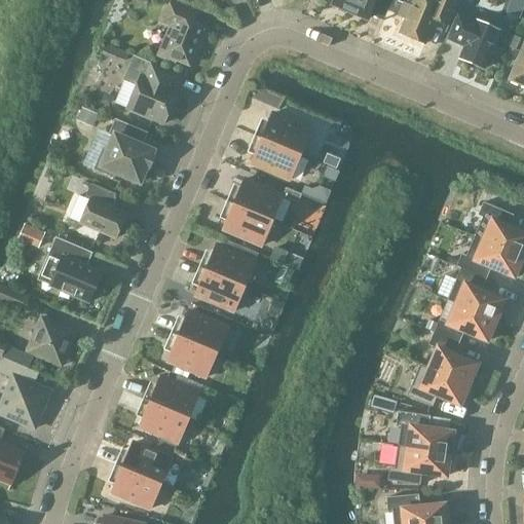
[(166,37),(158,54),(175,62),(176,59),(189,65),(199,39),(202,40),(208,28),(193,22),(197,11),(171,0),(169,0),(159,21),(174,27),(169,38),(166,37)]
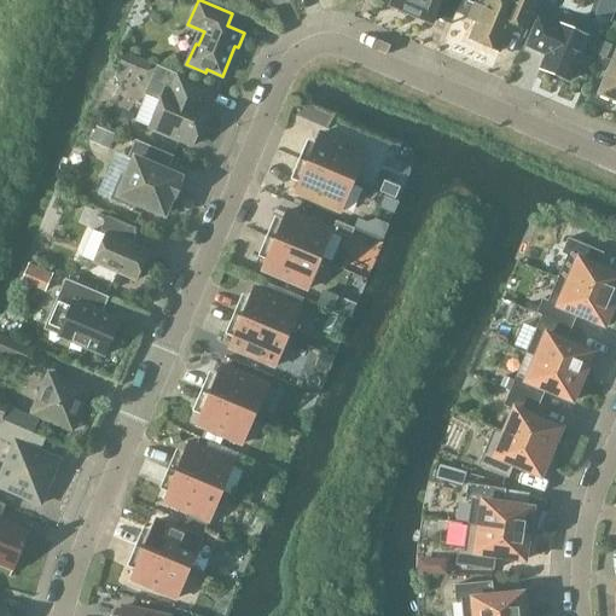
[(394,0),(393,3),(391,3),(390,5),(393,6),(394,5),(430,21),(429,21),(431,22),(433,19),(440,0),(449,0),(460,5),(462,0),(394,0)]
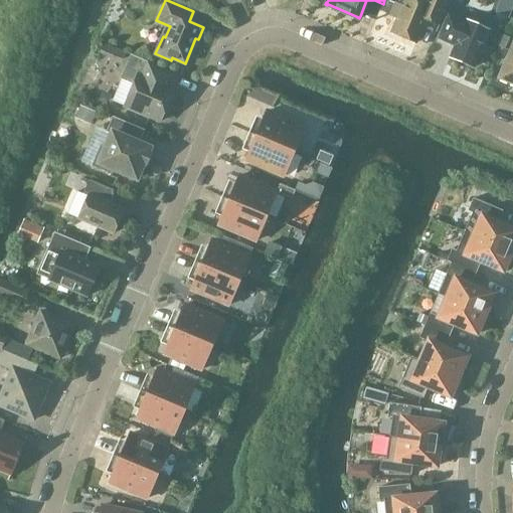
[(397,17),(391,31),(416,42),(426,18),(439,23),(448,0),(424,0),(403,0),(402,5),(395,3),(390,15),(397,17)]
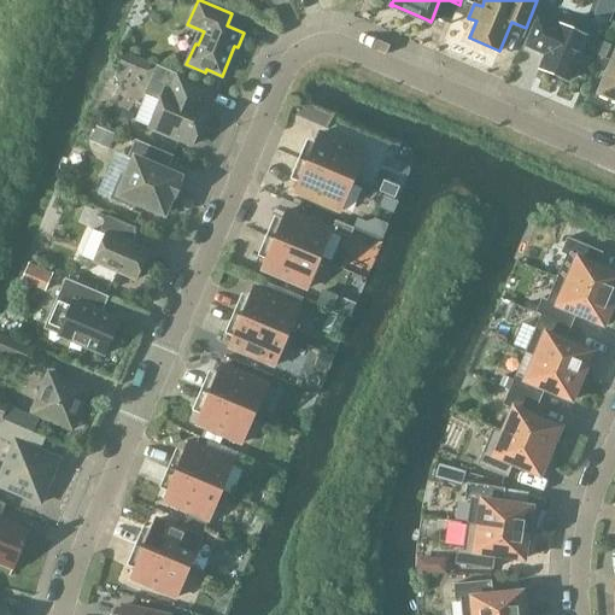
[(598,6),(595,15),(609,21),(614,12),(598,6)]
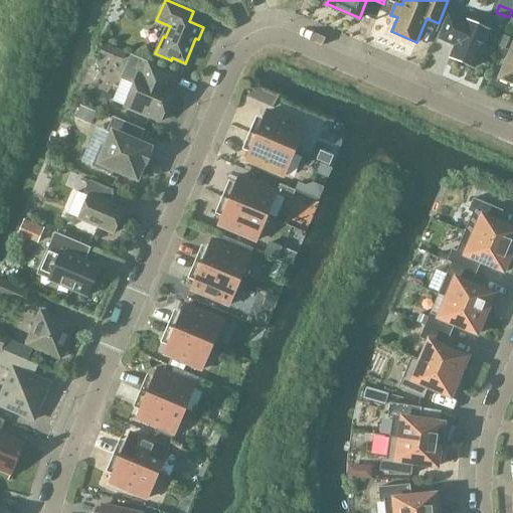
[(455,44),(451,56),(474,66),(490,29),(466,19),(466,20),(449,13),(439,37),(455,44)]
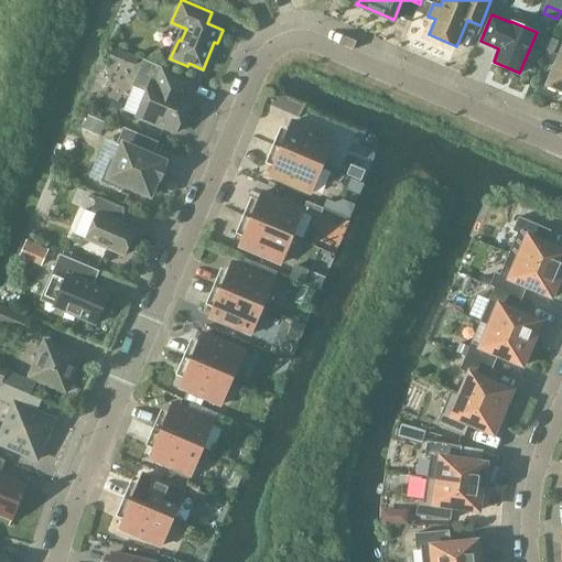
[(551,35),(547,47),(553,50),(559,38),(551,35)]
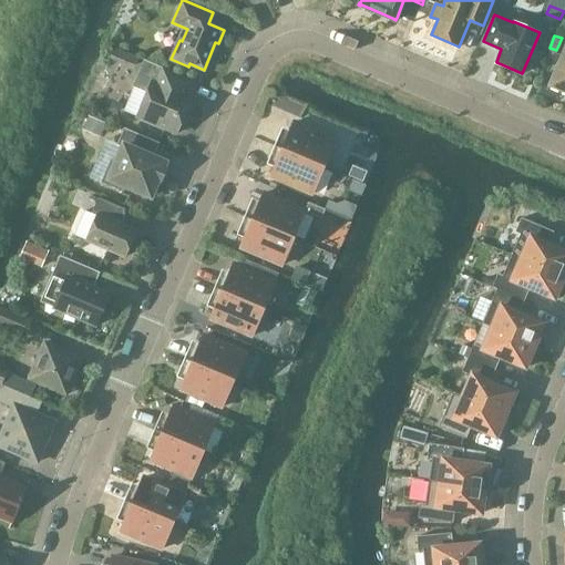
[(535,45),(531,55),(542,60),(545,50),(535,45)]
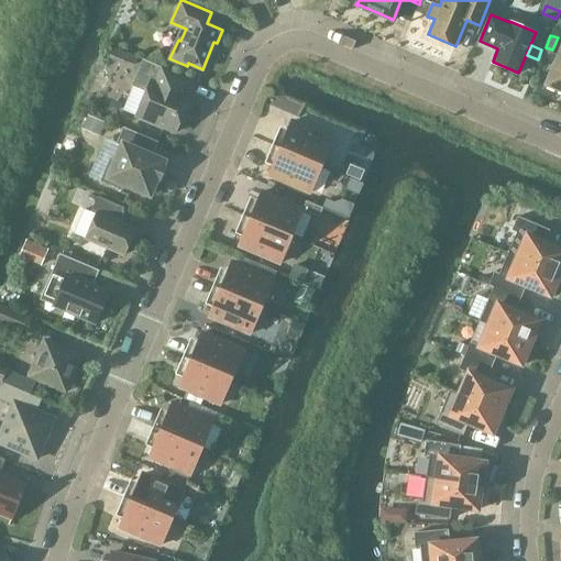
[(560,51),(546,84),(560,90),(560,51)]
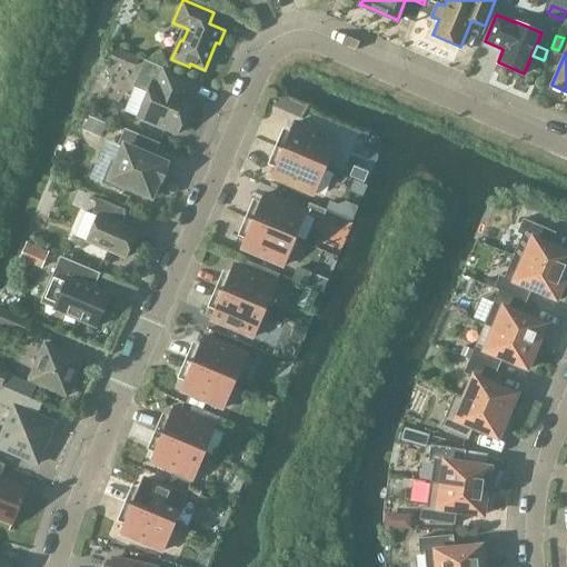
[(135,86),(125,110),(138,116),(178,132),(192,98),(188,97),(189,91),(194,80),(146,60),(135,86)]
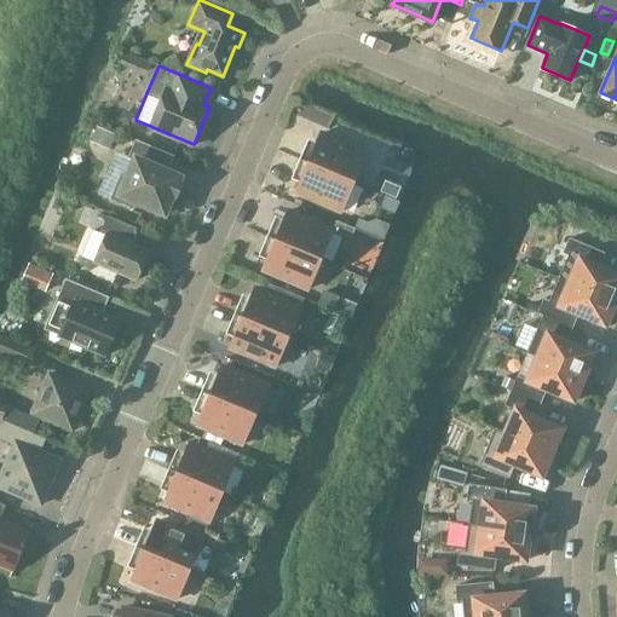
[(98,125),(92,138),(109,144),(114,132),(98,125)]
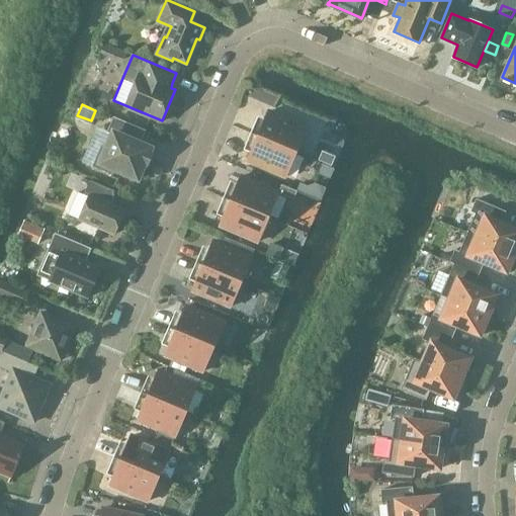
[(256,120),(251,133),(295,152),(307,126),(269,110),(263,123),(256,120)]
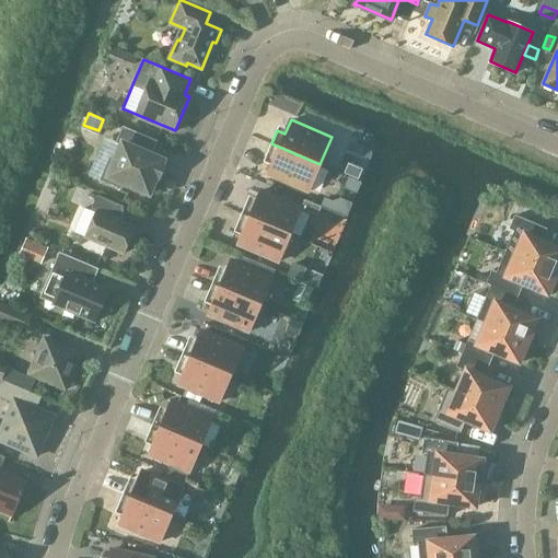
[(124,127),(117,142),(121,144),(116,159),(111,158),(102,178),(121,187),(124,183),(149,193),(155,176),(157,177),(162,165),(161,164),(163,160),(151,155),(157,141),(124,127)]
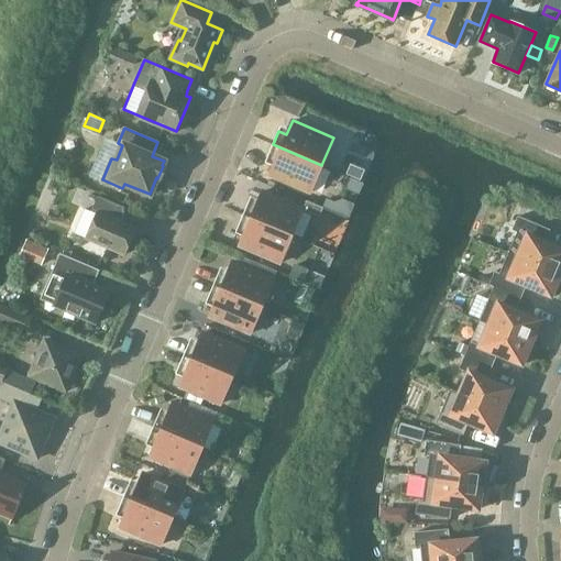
[(310,191),(321,165),(273,144),(268,156),(275,160),(270,174),(310,191)]
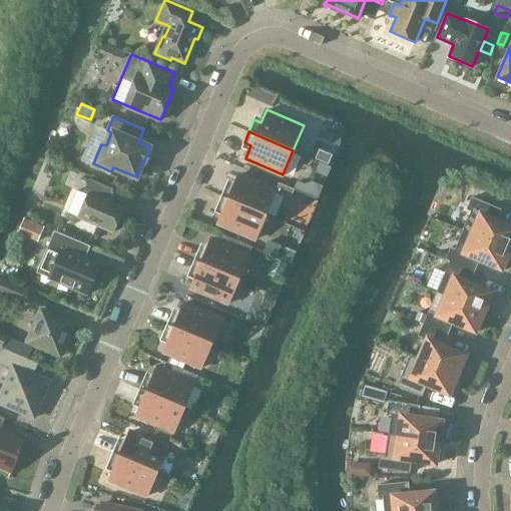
[(320,147),(317,155),(328,160),(332,152),(320,147)]
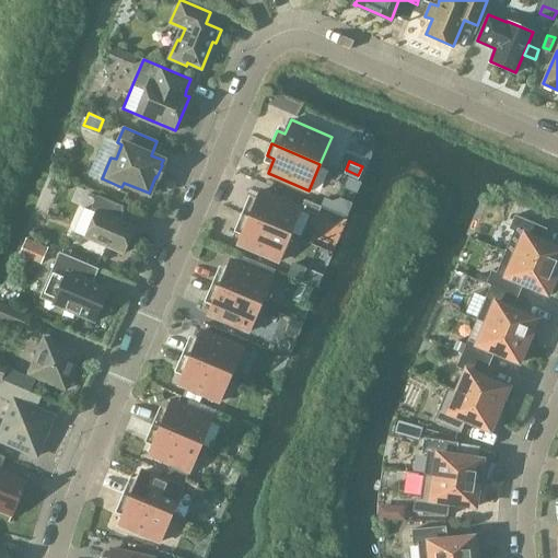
[(349,175),(346,185),(357,189),(360,179),(349,175)]
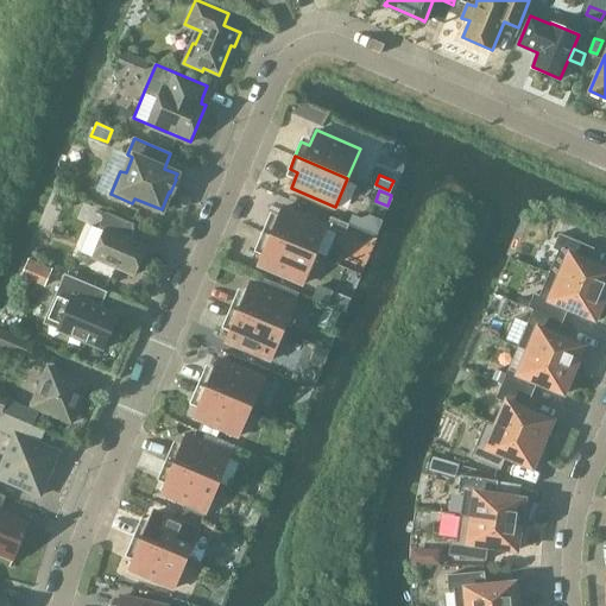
[(283,203),(283,206),(277,221),(269,219),(263,232),(315,254),(328,225),(346,232),(349,222),(332,215),(329,221),(283,203)]
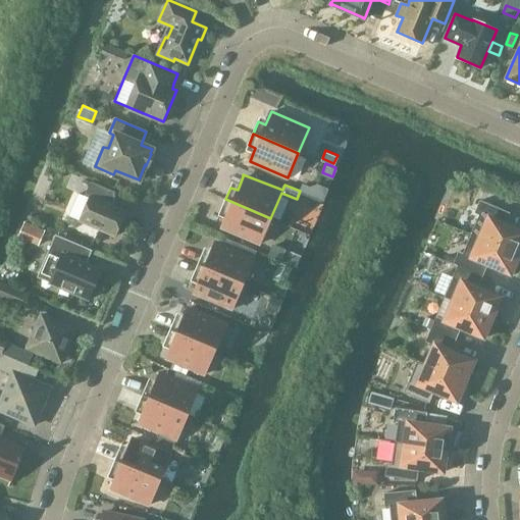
[(79,192),(69,214),(81,219),(80,220),(115,236),(125,212),(115,207),(115,192),(91,182),(85,195),(79,192)]
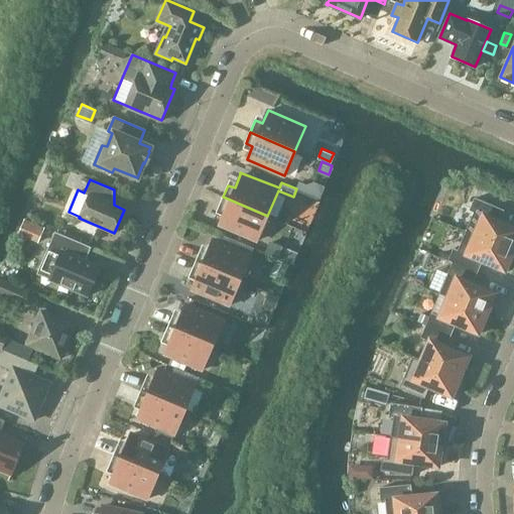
[(257,240),(267,216),(223,197),(218,208),(225,211),(219,225),(257,240)]
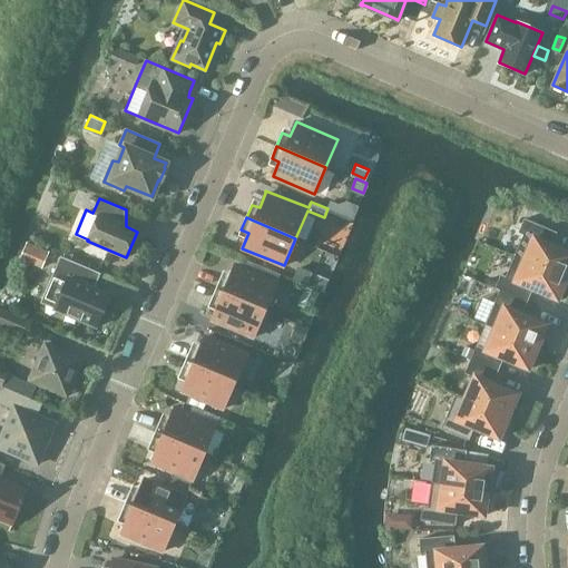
[(524,234),(515,255),(567,277),(567,251),(551,244),(557,232),(525,218),(519,232),(524,234)]
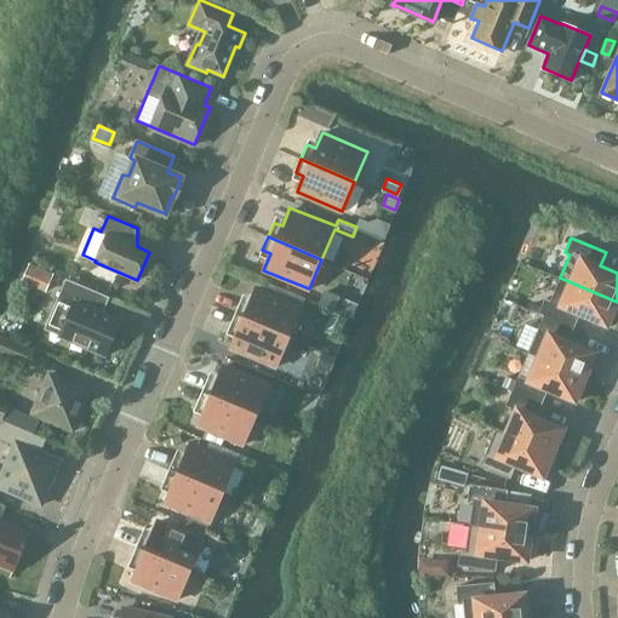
[(29,265),(22,281),(46,291),(53,276),(29,265)]
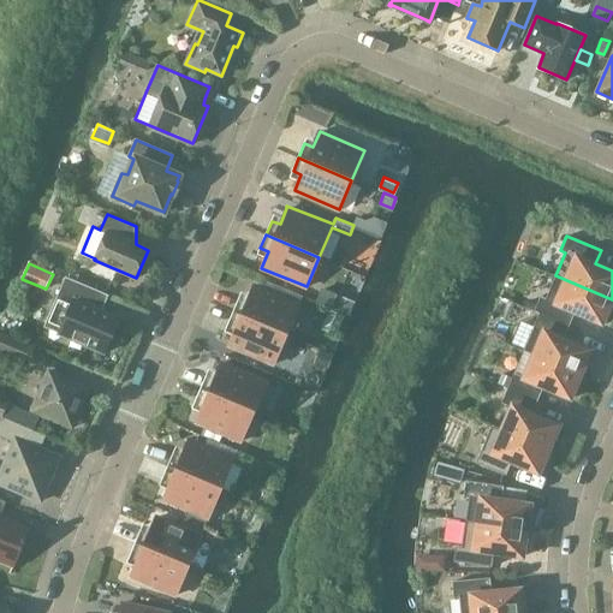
[(608,321),(612,309),(612,299),(555,275),(546,298),(541,296),(537,303),(535,308),(535,310),(540,313),(569,325),(575,311),(601,323),(602,319),(608,321)]
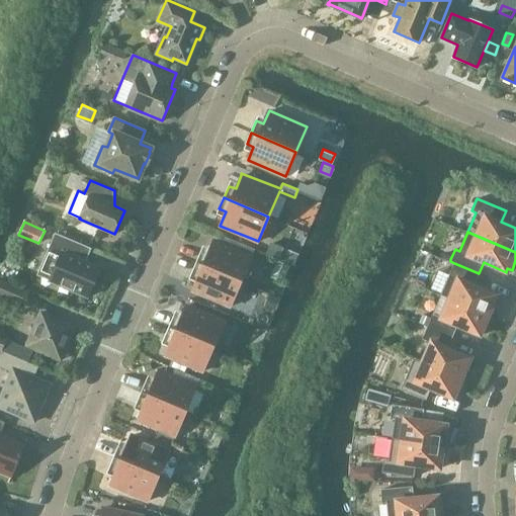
[(56,233),(50,247),(52,248),(40,273),(52,278),(50,281),(87,297),(100,267),(78,258),(83,245),(56,233)]
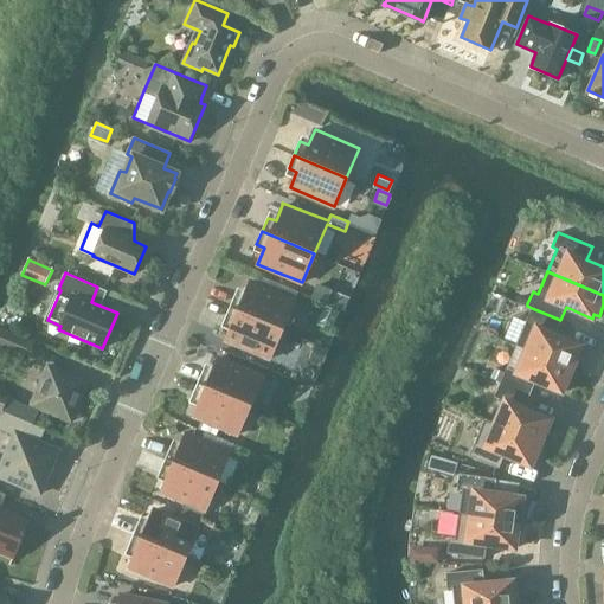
[(236,294),(230,307),(282,329),(295,300),(299,291),(261,275),(257,284),(250,281),(244,297),(236,294)]
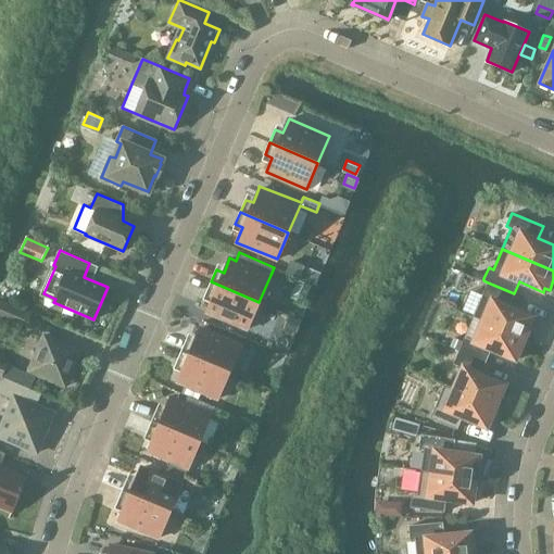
[(291,260),(287,271),(299,276),(304,264),(291,260)]
